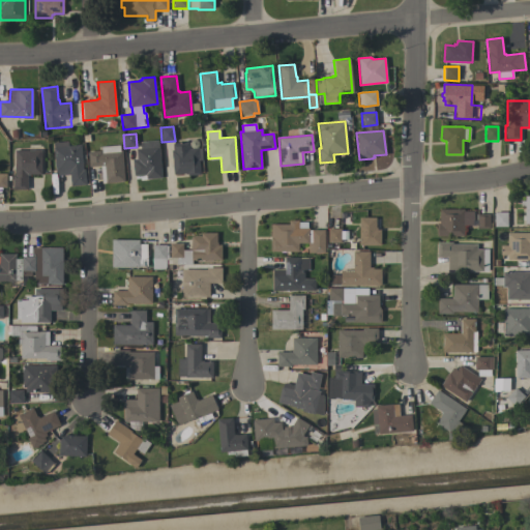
[(83,169),(84,169),(86,184),(70,185),(69,174),(57,175),(57,172),(55,172),(53,143),(67,141),(68,146),(81,145),(83,169)]
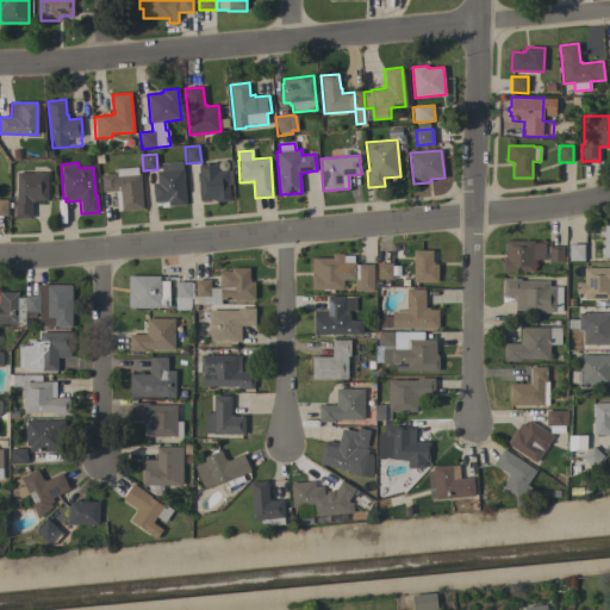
[(216,203),(216,200),(213,200),(213,199),(199,200),(197,173),(199,173),(198,165),(217,162),(217,172),(228,170),(230,200),(216,203)]
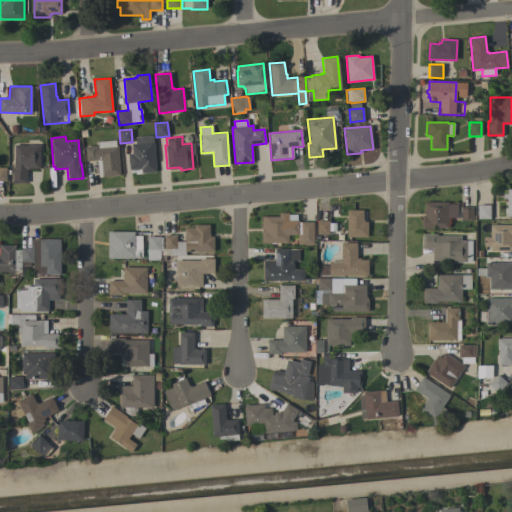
[(156,171),(141,173),(141,169),(138,169),(138,168),(129,169),(128,154),(133,154),(132,144),(152,142),(153,151),(154,151),(156,171)]
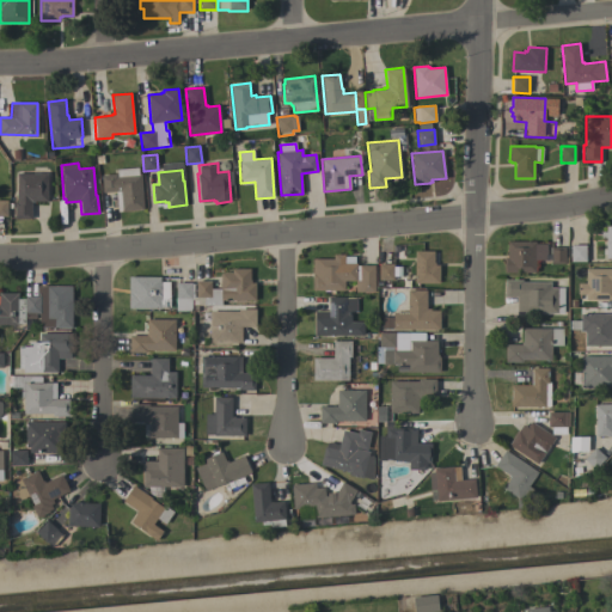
[(17,172),(48,173),(48,201),(36,201),(36,202),(31,202),(31,219),(14,219),(14,202),(17,202),(17,172)]
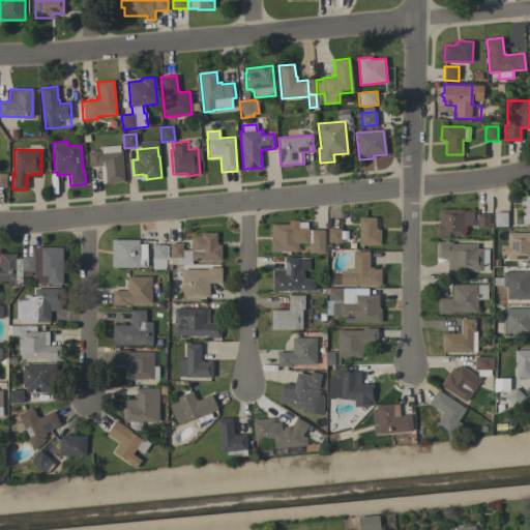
[(124,181),(102,183),(100,166),(89,167),(88,152),(101,150),(101,153),(121,151),(124,181)]
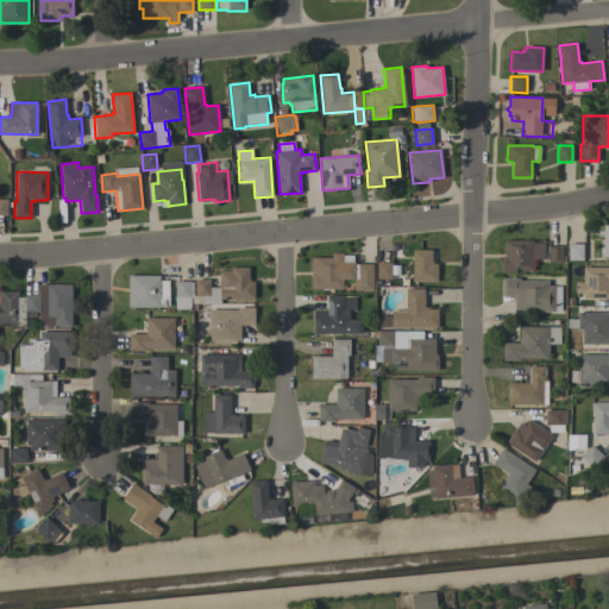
[(608,257),(603,257),(603,253),(600,253),(600,248),(603,248),(603,237),(598,237),(598,230),(603,230),(603,225),(608,225),(608,257)]
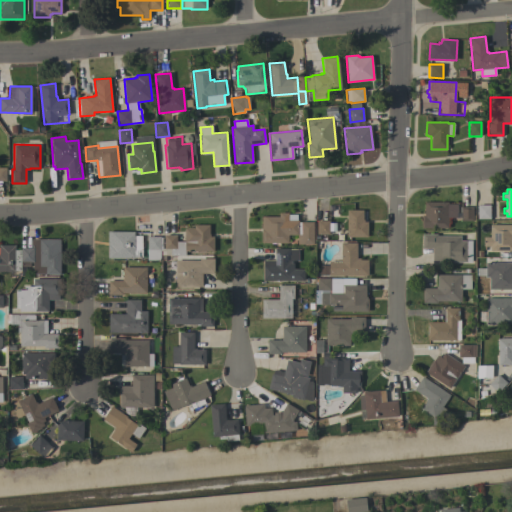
[(448,202),(448,204),(457,204),(457,218),(448,217),(448,228),(422,228),(422,215),(423,215),(423,213),(425,213),(425,202),(448,202)]
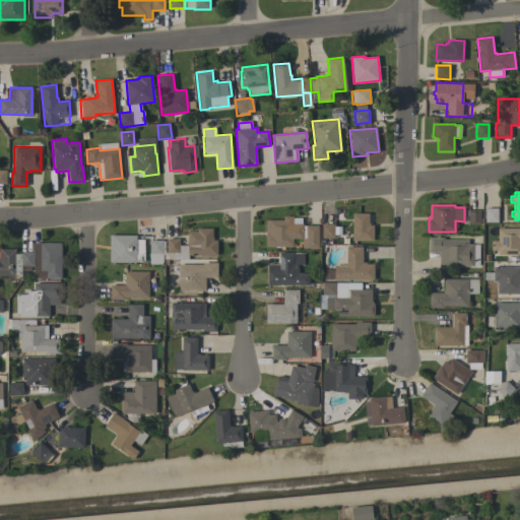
[(498,208),(498,222),(484,222),(484,208),(498,208)]
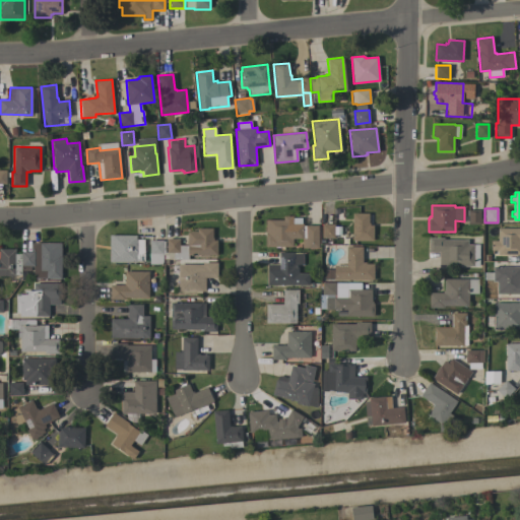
[(480,210),(480,218),(482,218),(482,223),(480,223),(480,224),(467,224),(467,210),(480,210)]
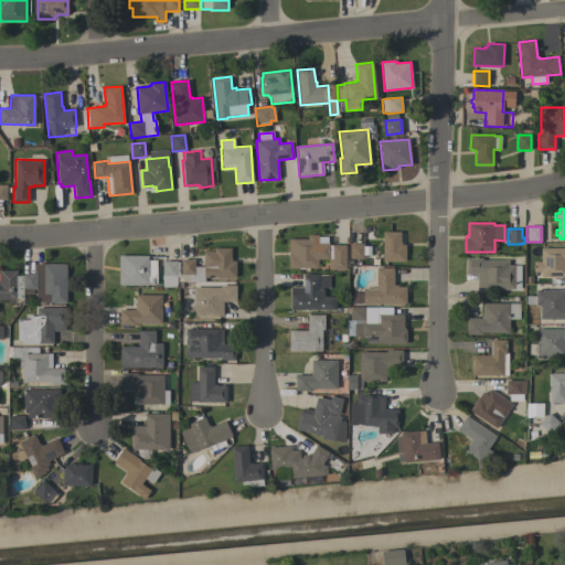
[(383,262),(383,232),(401,232),(401,242),(402,242),(402,244),(405,244),(405,262),(383,262)]
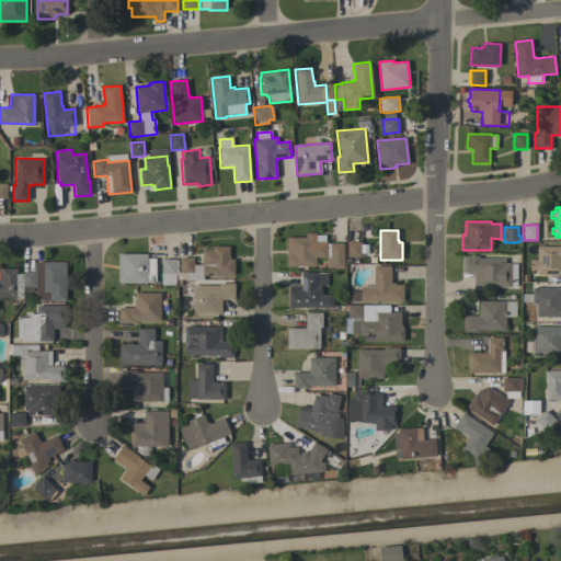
[(343,267),(325,267),(325,256),(316,258),(316,265),(287,266),(286,238),(306,238),(306,233),(316,233),(316,235),(325,235),(325,241),(328,241),(328,243),(343,243),(343,267)]
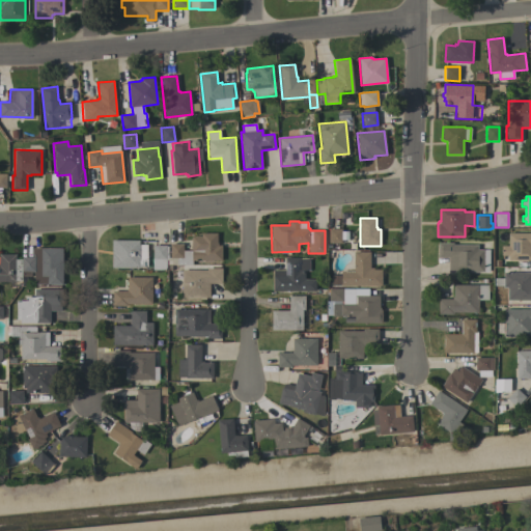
[(341,228),(341,231),(348,231),(348,240),(341,240),(341,243),(329,243),(329,229),(341,228)]
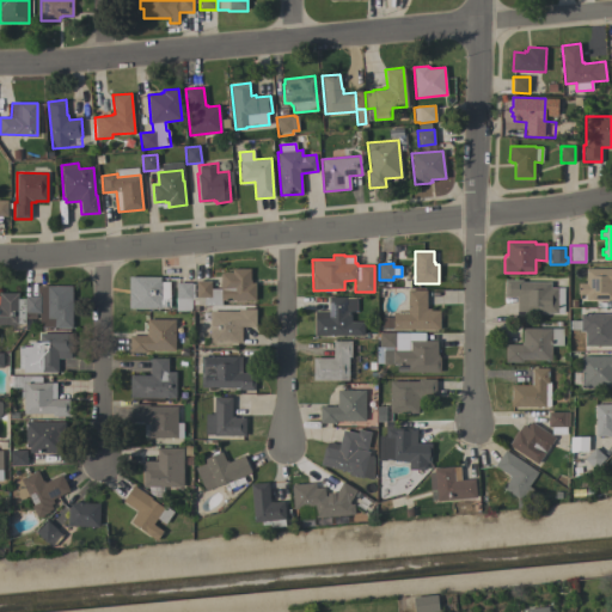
[(222,300),(222,305),(203,305),(203,298),(196,298),(196,281),(212,281),(212,288),(220,288),(220,273),(232,273),(232,269),(250,269),(250,280),(251,280),(251,282),(256,282),(256,300),(222,300)]
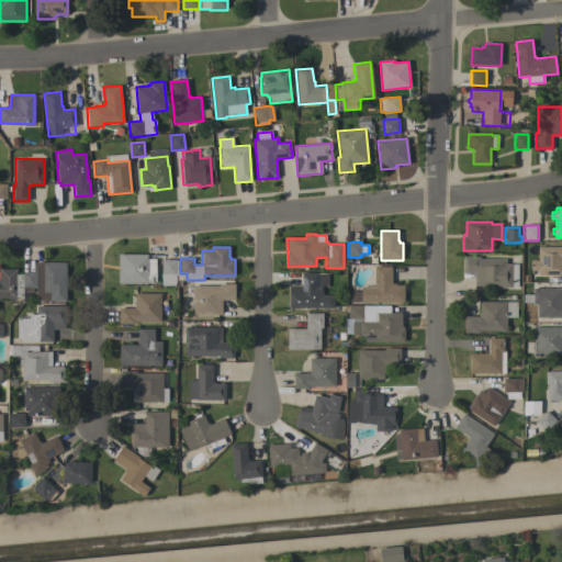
[(561,247),(561,274),(538,274),(538,270),(531,270),(531,260),(538,260),(538,247),(561,247)]
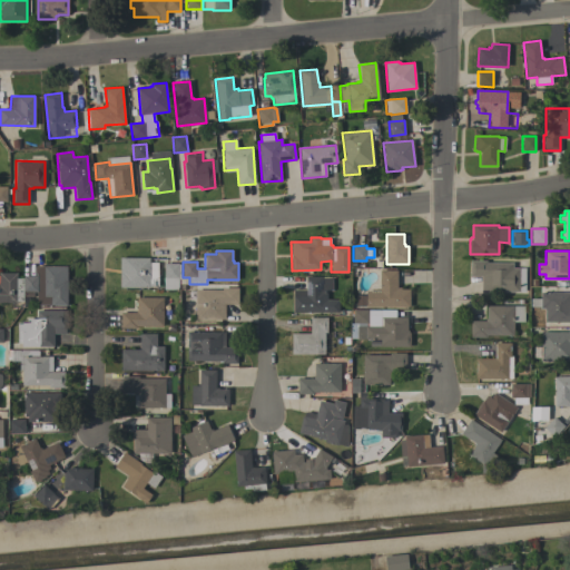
[(149,257),(149,263),(158,263),(158,279),(155,279),(155,286),(149,286),(149,287),(120,287),(120,257),(149,257)]
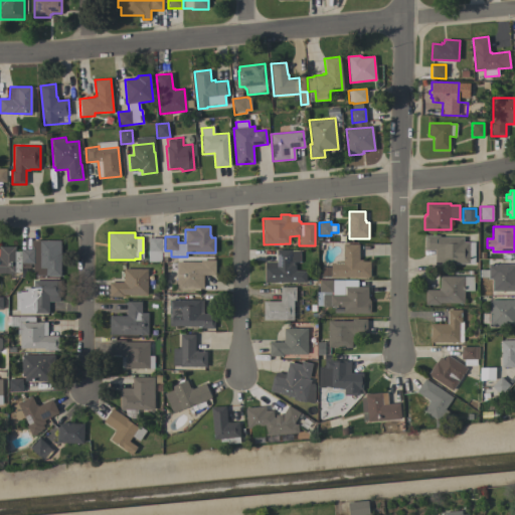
[(464,237),(464,242),(475,242),(475,264),(435,264),(435,249),(425,249),(425,235),(440,235),(440,237),(464,237)]
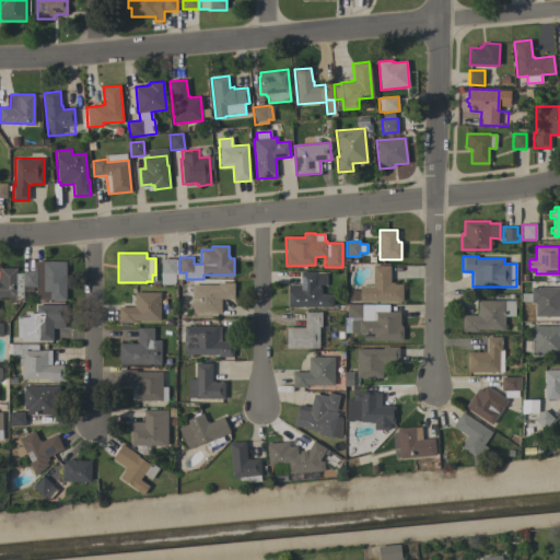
[(162,258),(175,258),(175,259),(177,259),(177,273),(175,273),(175,284),(162,284),(162,258)]
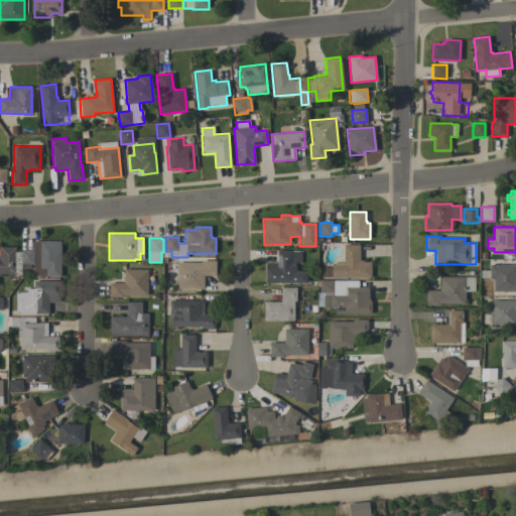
[(59,276),(33,275),(33,263),(21,263),(21,249),(32,250),(32,241),(59,241),(59,276)]
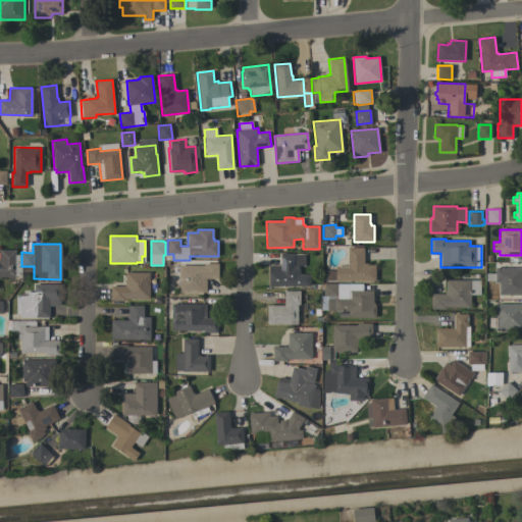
[(364,248),(364,263),(367,263),(367,265),(375,265),(375,280),(335,280),(335,266),(348,266),(348,248),(364,248)]
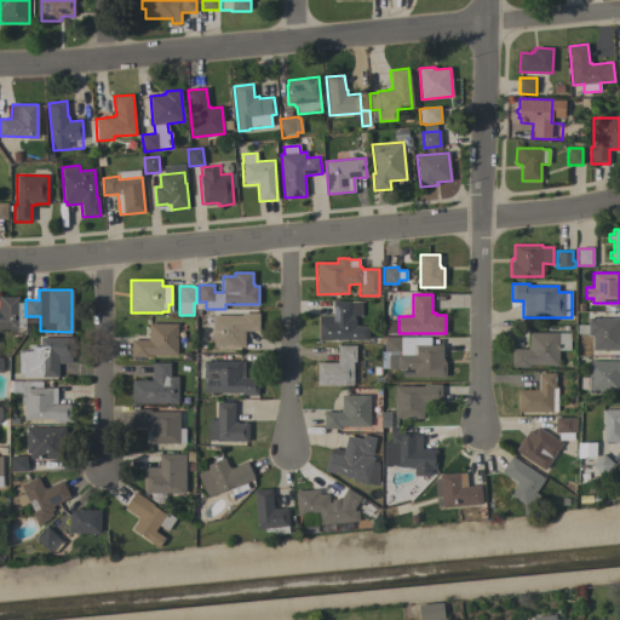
[(0,297),(18,297),(18,303),(26,303),(26,328),(17,328),(17,329),(0,329),(0,297)]
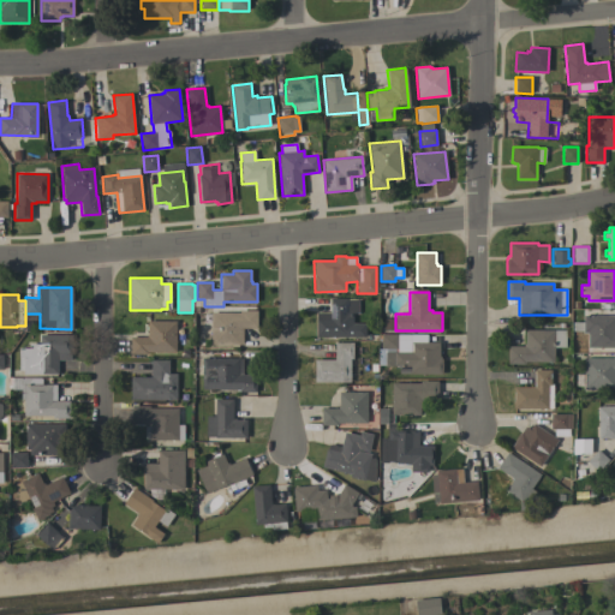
[(316,338),(316,312),(329,312),(330,298),(348,298),(348,299),(358,299),(358,312),(352,312),(352,323),(365,323),(365,338),(316,338)]
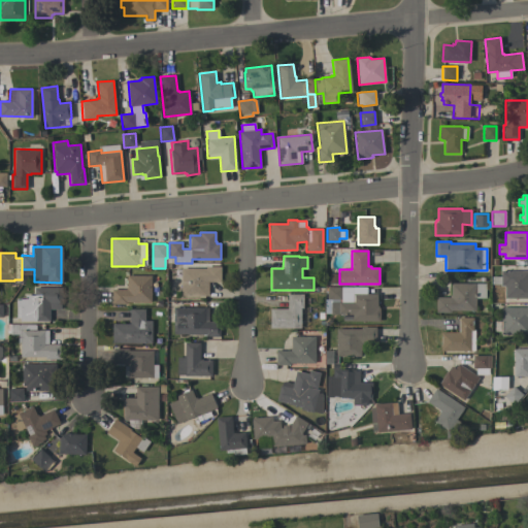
[(205,268),(205,267),(221,267),(221,282),(208,282),(208,296),(182,296),(182,268),(205,268)]
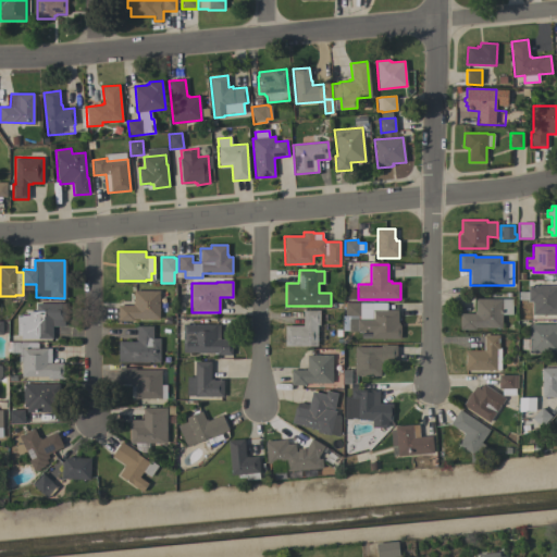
[(556,285),(556,314),(532,314),(532,301),(529,301),(529,300),(519,300),(519,292),(528,292),(528,285),(556,285)]
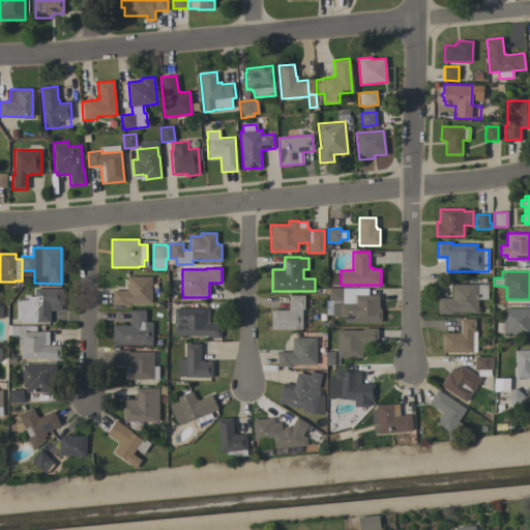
[(151,303),(126,303),(126,305),(112,305),(112,290),(126,290),(126,288),(127,288),(127,276),(151,276),(151,303)]
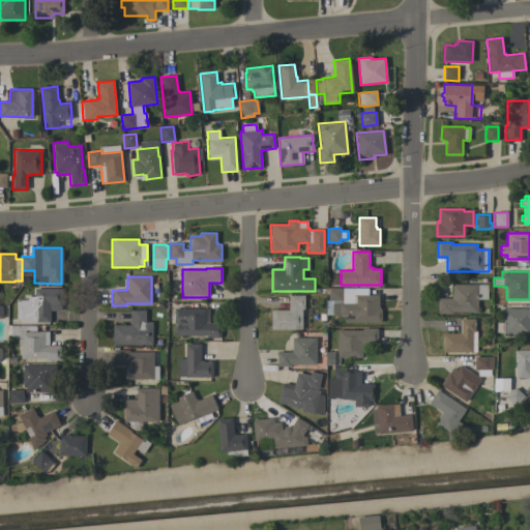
[(488,285),(488,299),(477,299),(477,312),(452,312),(452,314),(438,314),(438,298),(451,298),(451,296),(452,296),(452,285),(488,285)]
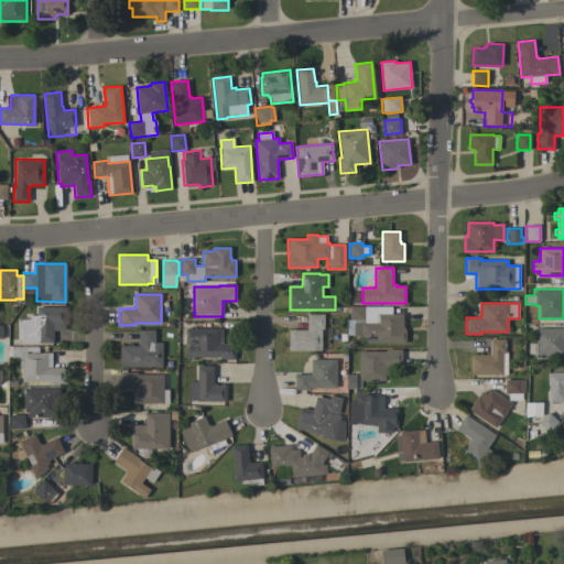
[(365,306),(365,321),(349,320),(349,306),(365,306)]
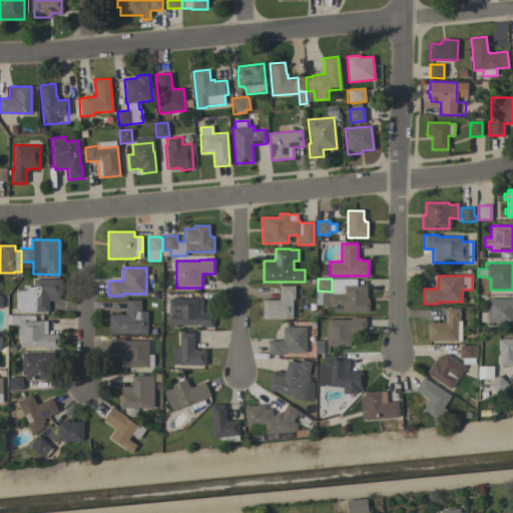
[(60,280),(60,295),(58,295),(58,301),(48,301),(48,312),(20,312),(20,298),(15,298),(15,291),(24,291),(24,287),(33,287),(33,280),(60,280)]
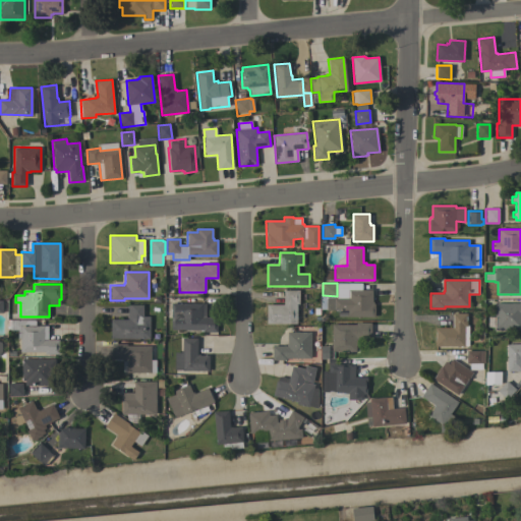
[(267,324),(267,304),(284,304),(284,290),(299,290),(299,304),(296,304),(296,324),(267,324)]
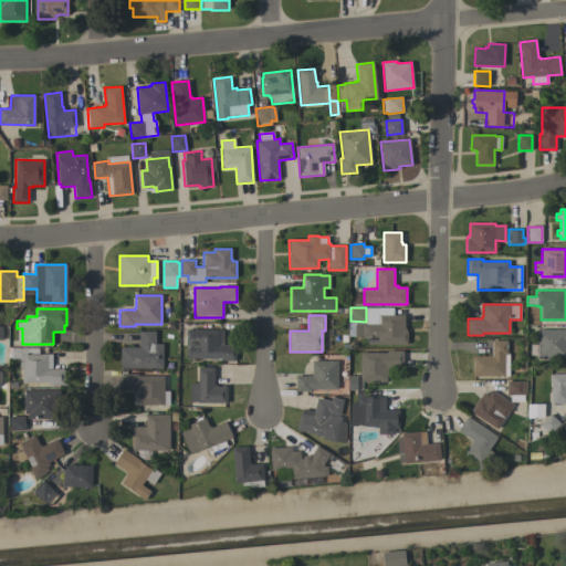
[(378,344),(378,337),(363,337),(363,323),(378,323),(378,315),(405,315),(405,327),(406,327),(406,329),(407,329),(407,344),(378,344)]
